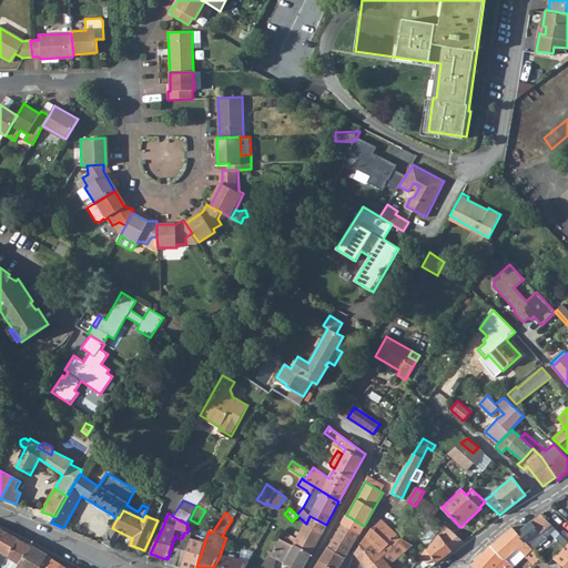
[(517,533),(527,544),(546,529),(549,534),(556,529),(540,514),(517,533)]
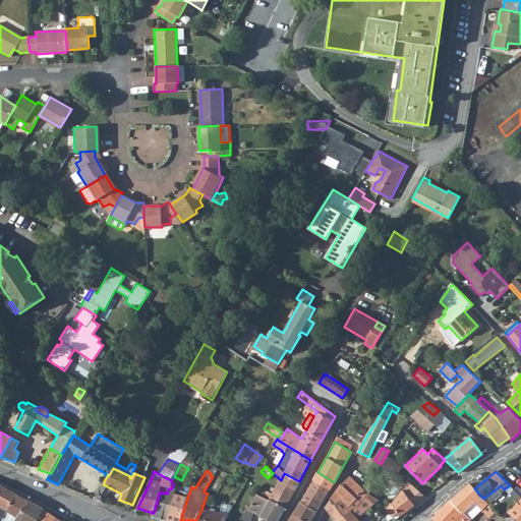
[(313,480),(330,489),(334,482),(317,472),(313,480)]
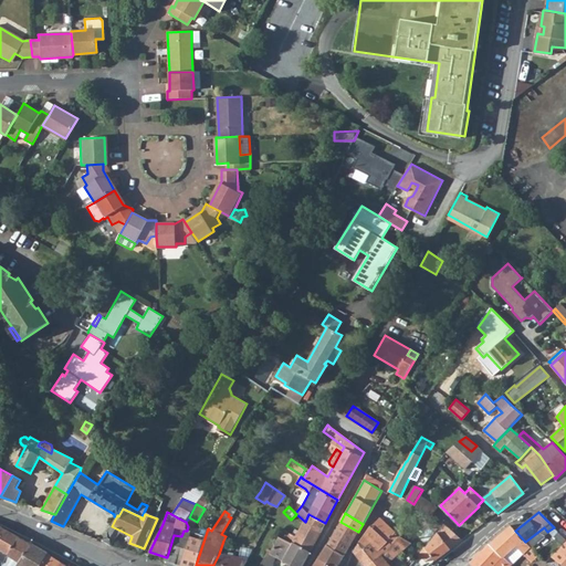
[(305,522),(321,532),(325,523),(308,514),(305,522)]
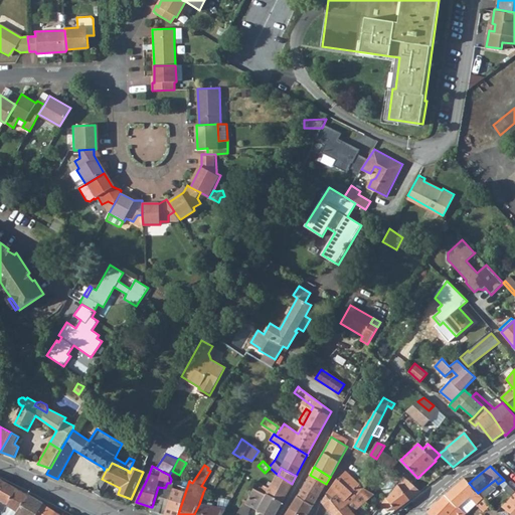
[(352,493),(353,493),(360,485),(346,471),(338,479),(352,493)]
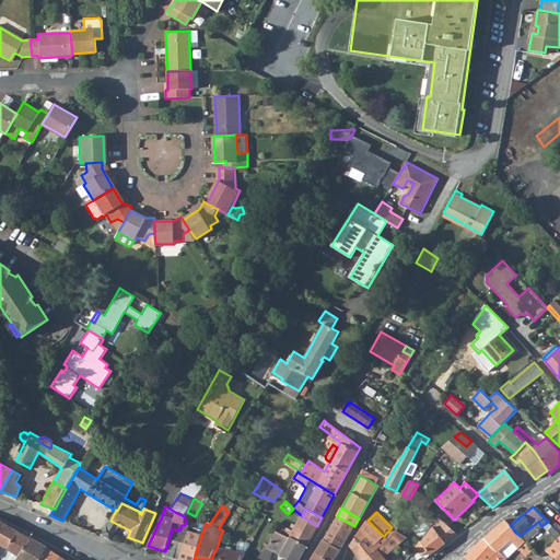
[(302,516),(293,532),(280,525),(277,532),(305,547),(317,526),(302,516)]
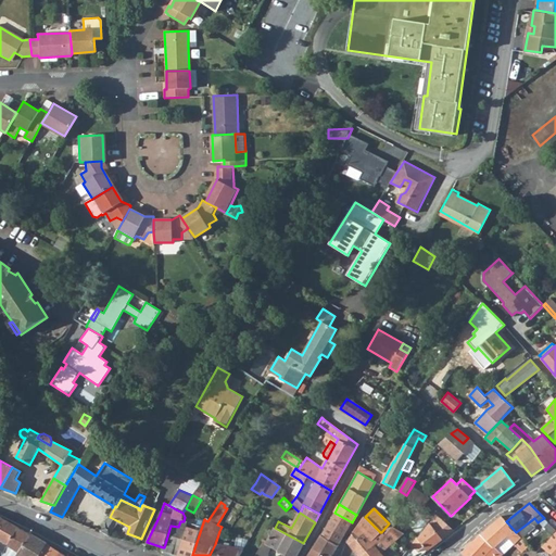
[(319,535),(338,546),(344,535),(352,522),(335,513),(319,535)]
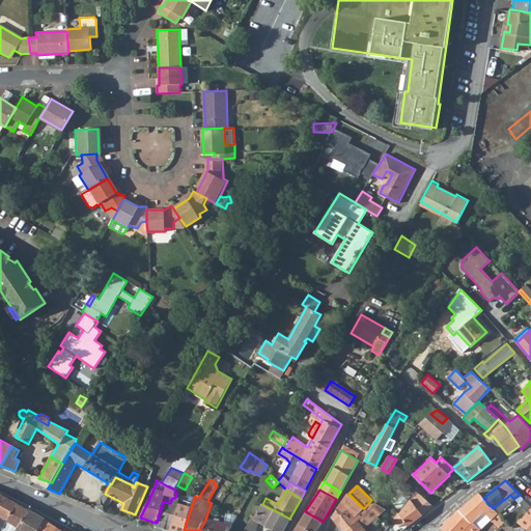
[(393,520),(398,527),(404,523),(408,527),(434,507),(417,492),(399,514),(398,513),(393,520)]
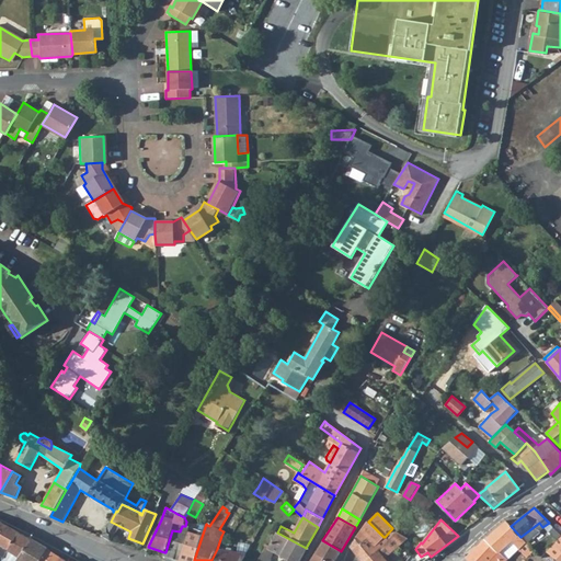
[(506,559),(507,560),(526,542),(521,537),(511,526),(505,521),(484,539),(506,559)]
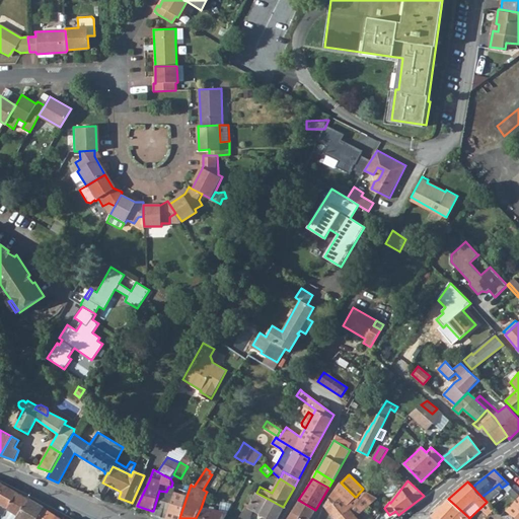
[(0,483),(0,503),(3,505),(0,508),(0,513),(4,516),(7,509),(18,493),(0,483)]
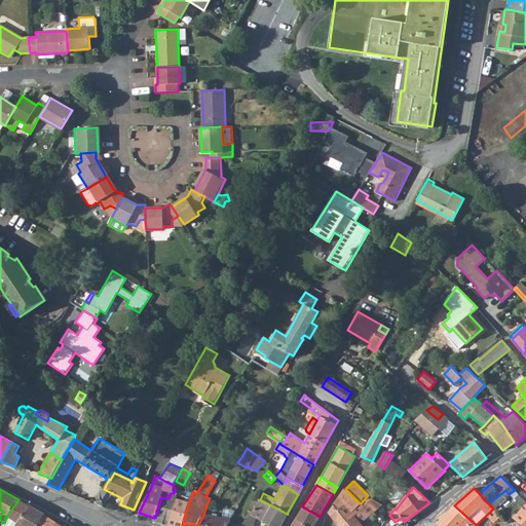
[(112,493),(104,489),(102,493),(101,493),(95,502),(103,506),(112,493)]
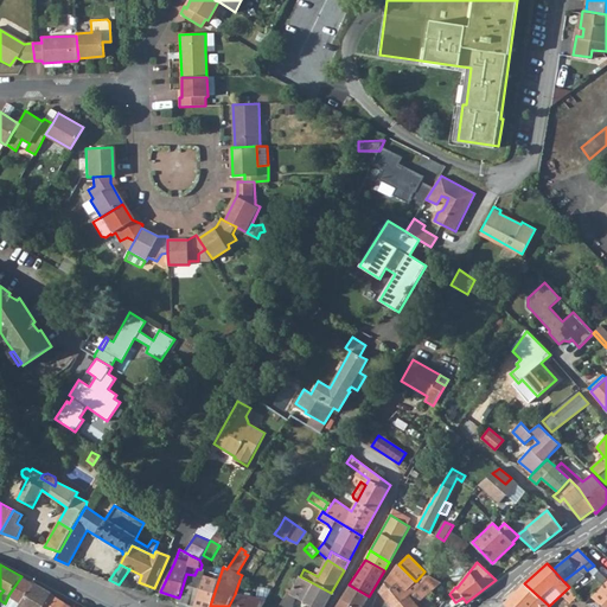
[(398,585),(404,592),(416,581),(415,581),(398,564),(397,564),(387,581),(393,588),(398,585)]
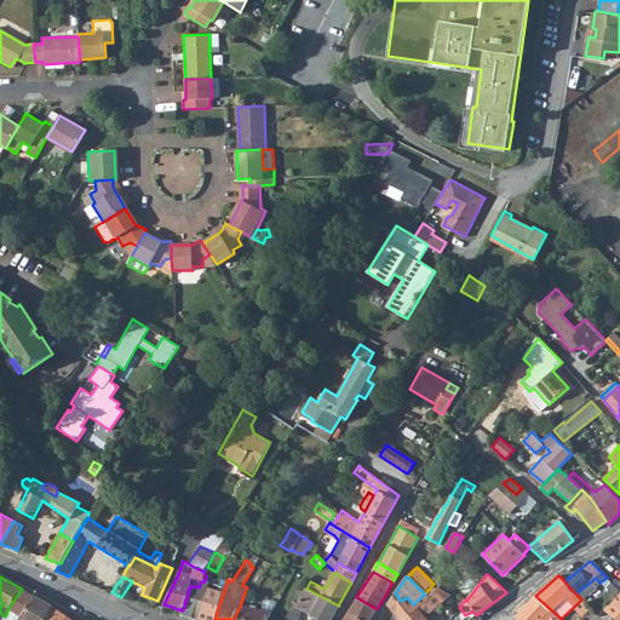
[(210,583),(205,581),(201,581),(199,587),(190,586),(183,610),(182,610),(179,614),(197,619),(208,589),(210,583)]
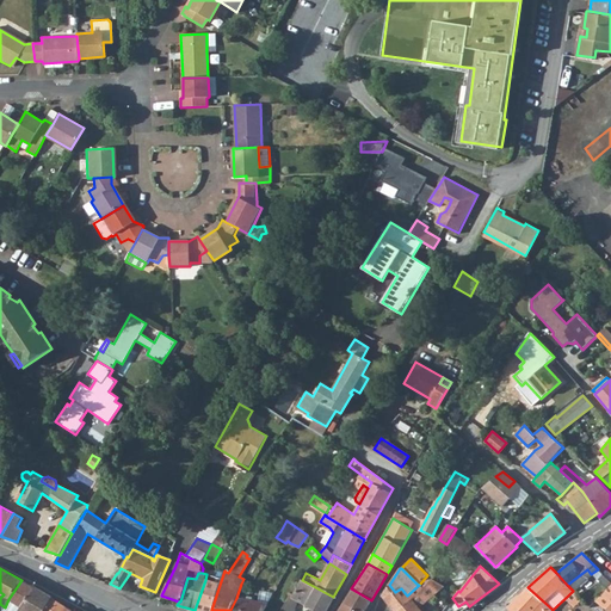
[(216,582),(205,580),(195,610),(196,610),(211,610),(222,578),(218,576),(216,582)]
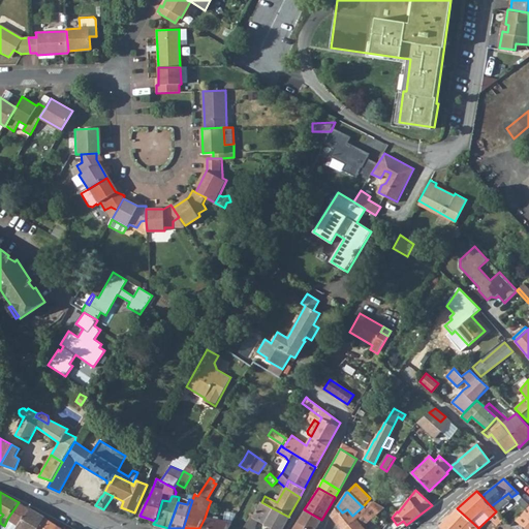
[(343,528),(365,528),(363,526),(364,524),(383,506),(374,501),(374,502),(366,510),(343,528)]
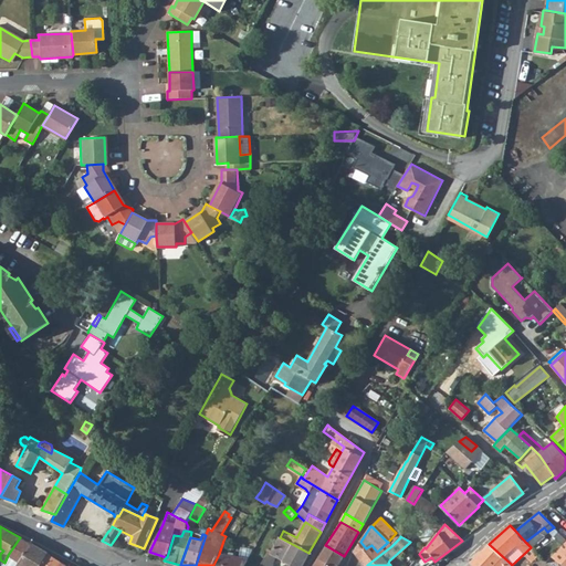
[(20,537),(8,555),(19,562),(31,545),(20,537)]
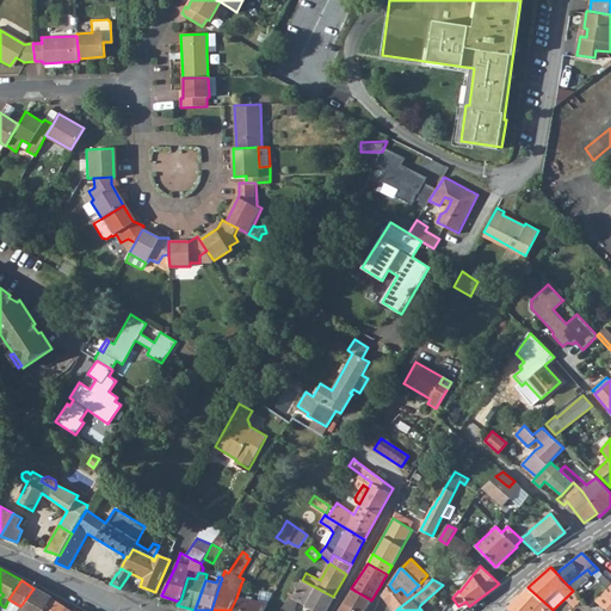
[(294,610),(297,602),(304,606),(306,605),(316,610),(325,610),(333,597),(302,580),(294,594),(292,598),(290,597),(282,610),(294,610)]
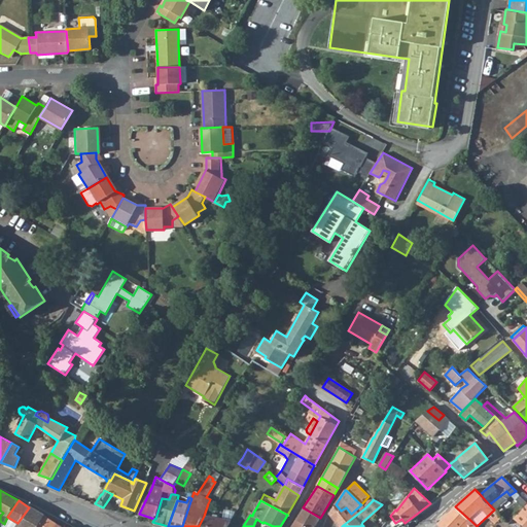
[(526,526),(526,503),(514,519),(523,526),(526,526)]
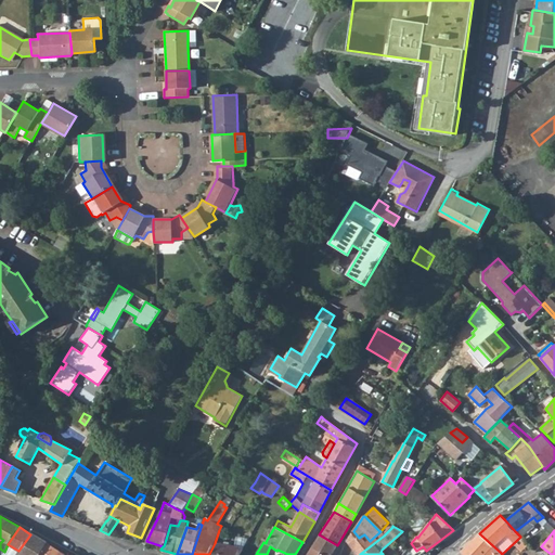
[(360,554),(384,536),(381,531),(370,541),(364,534),(359,538),(353,531),(347,541),(358,554),(360,554)]
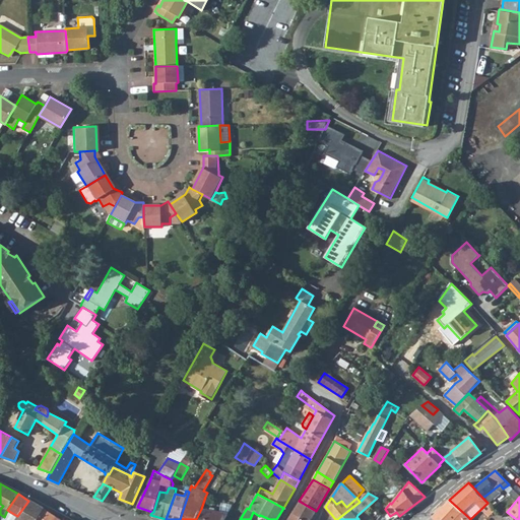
[(449,500),(431,517),(435,519),(466,519),(469,518),(449,500)]
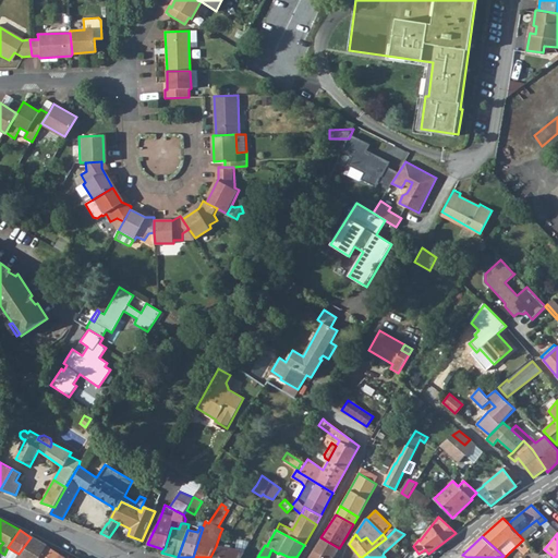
[(36,540),(31,537),(19,554),(16,557),(39,557),(47,546),(36,540)]
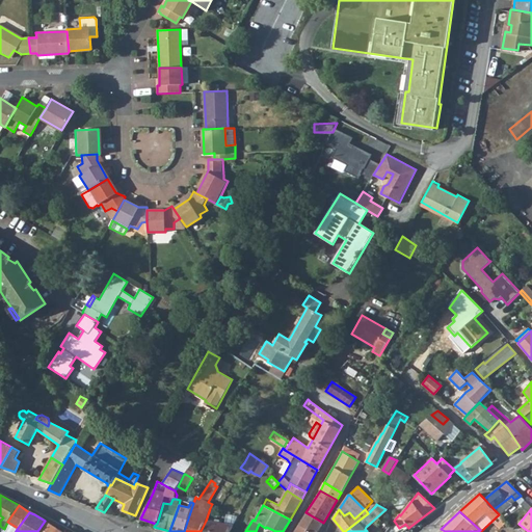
[(298,525),(311,531),(317,531),(323,523),(306,512),(298,525)]
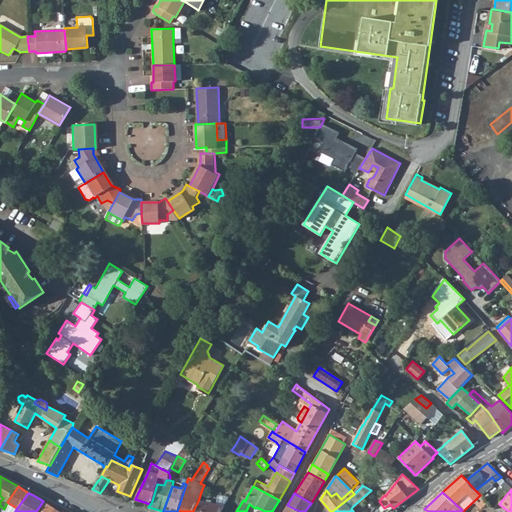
[(60,511),(43,501),(36,511),(60,511)]
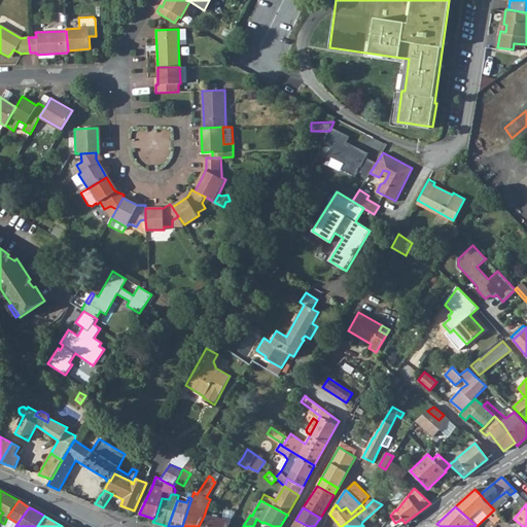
[(226,526),(231,521),(204,516),(199,526),(226,526)]
